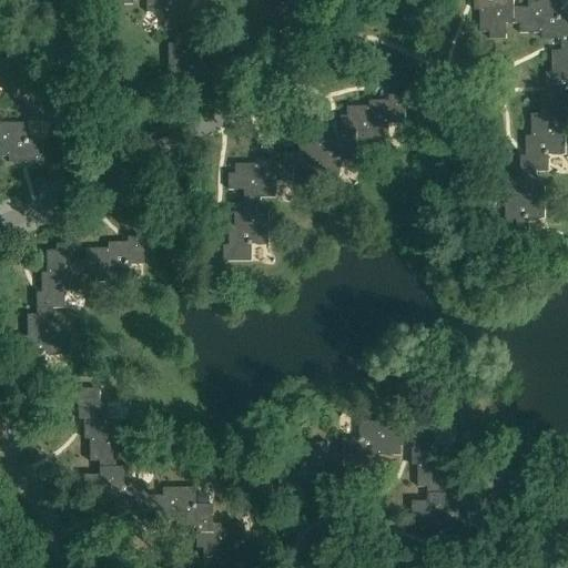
[(99,0),(100,6),(132,6),(131,0),(145,0),(146,13),(163,13),(163,31),(175,31),(175,46),(168,46),(168,78),(184,78),(184,94),(212,94),(212,78),(206,78),(206,58),(201,58),(201,37),(191,37),(191,14),(185,14),(185,0),(99,0)]
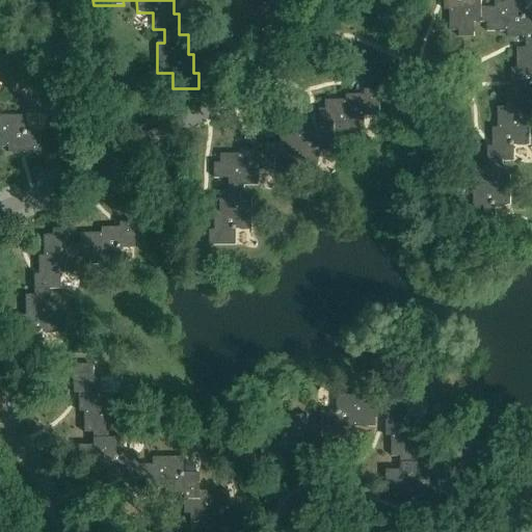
[(444,0),(445,11),(450,11),(450,31),(459,31),(459,37),(475,37),(474,23),(487,23),(487,32),(507,32),(507,37),(526,37),(526,48),(517,48),(517,69),(511,69),(512,86),(507,86),(507,107),(498,107),(498,128),(493,128),(493,147),(487,147),(487,167),(479,167),(479,188),(473,188),(474,206),(469,206),(469,221),(495,221),(495,206),(510,206),(510,176),(503,176),(503,162),(514,162),(514,145),(530,145),(530,115),(523,115),(523,102),(531,102),(531,16),(526,16),(525,0),(495,0),(495,7),(481,7),(481,0),(444,0)]
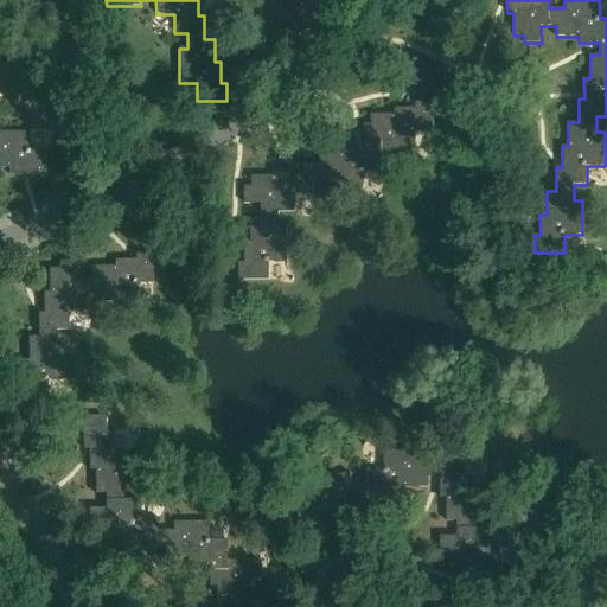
[(434,133),(433,102),(416,102),(416,108),(395,108),(395,114),(371,114),(371,125),(364,125),(364,147),(344,147),(344,153),(320,153),(320,164),(296,164),(296,170),(276,170),(276,176),(253,176),(253,186),(246,186),(246,204),(262,204),(262,218),(251,218),(251,242),(246,242),(246,262),(240,262),(240,280),(269,280),(269,262),(288,262),(288,228),(279,228),(279,212),(296,212),(296,193),(314,193),(314,181),(330,181),(330,190),(364,190),(364,172),(382,171),(382,151),(415,151),(415,133),(434,133)]
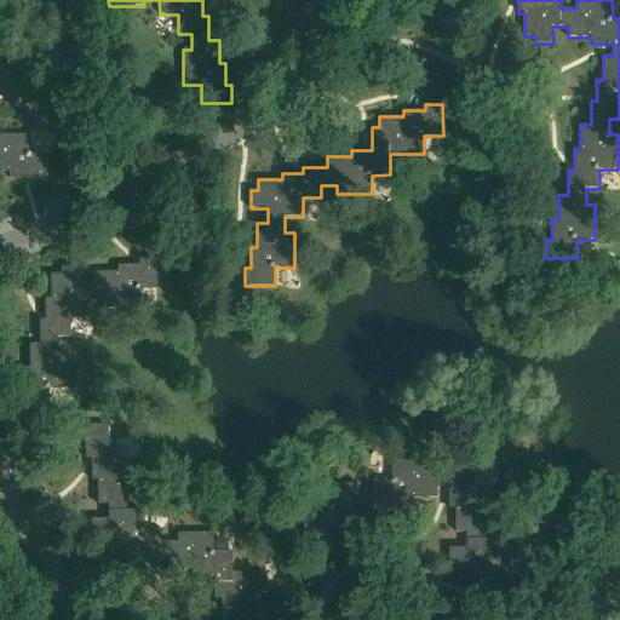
[(0,171),(9,172),(9,178),(30,178),(29,184),(47,184),(47,154),(29,154),(29,136),(0,135),(0,171)]
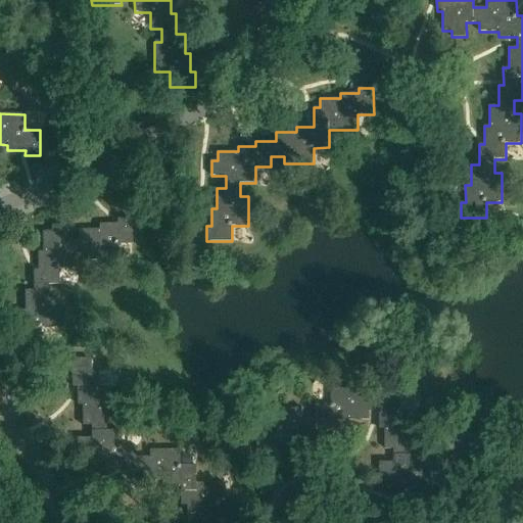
[(132,244),(132,219),(116,219),(116,224),(99,224),(99,230),(79,230),(79,239),(66,239),(66,225),(51,226),(51,232),(43,232),(43,252),(38,252),(38,270),(33,270),(34,290),(25,291),(25,311),(19,311),(19,329),(14,329),(15,344),(41,343),(41,328),(56,327),(56,297),(48,298),(48,285),(59,285),(59,269),(75,269),(74,254),(87,253),(87,260),(116,260),(116,244),(132,244)]
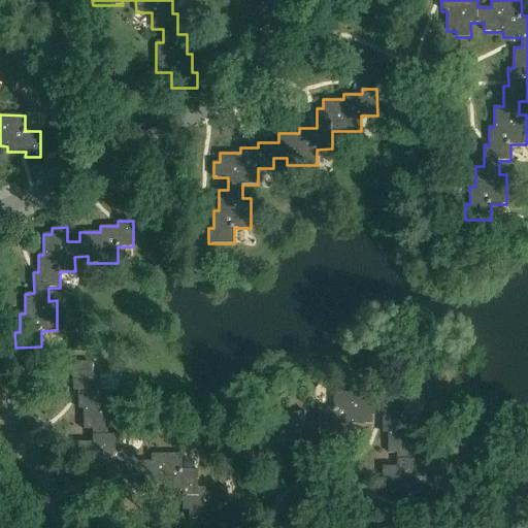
[(91,376),(91,363),(72,363),(72,391),(77,391),(77,409),(83,409),(83,429),(92,429),(91,441),(77,441),(77,457),(84,457),(84,466),(103,466),(103,471),(122,471),(122,476),(142,476),(142,486),(162,486),(162,491),(180,491),(180,510),(187,510),(187,519),(206,519),(206,525),(225,525),(224,527),(239,527),(240,503),(225,503),(225,488),(196,488),(196,469),(180,469),(180,454),(151,454),(150,461),(137,461),(137,450),(122,450),(122,434),(106,434),(106,421),(114,421),(114,391),(99,392),(99,375),(91,376)]
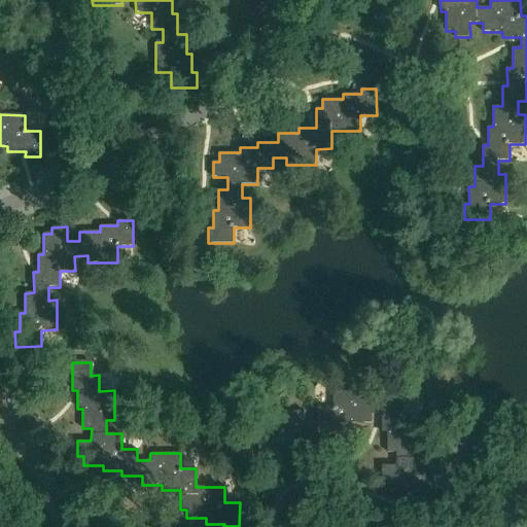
[(363,399),(363,392),(334,392),(334,408),(318,408),(318,419),(305,419),(305,412),(275,412),(275,427),(259,427),(259,454),(275,453),(275,449),(292,448),(292,443),(313,443),(313,434),(334,433),(334,429),(352,429),(352,423),(372,423),(372,415),(382,415),(383,432),(388,432),(388,453),(397,453),(397,465),(383,465),(383,481),(389,481),(389,490),(410,489),(410,495),(428,495),(428,499),(444,499),(443,473),(427,473),(427,458),(413,458),(413,445),(420,445),(419,415),(403,415),(403,399),(363,399)]
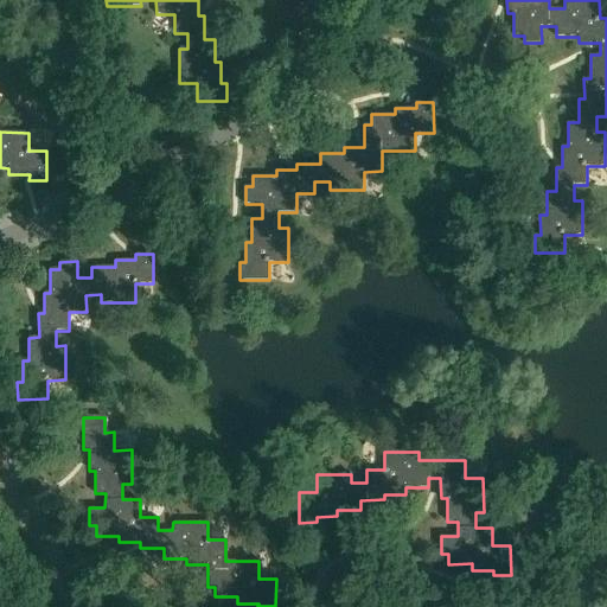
All buildings are outlined.
